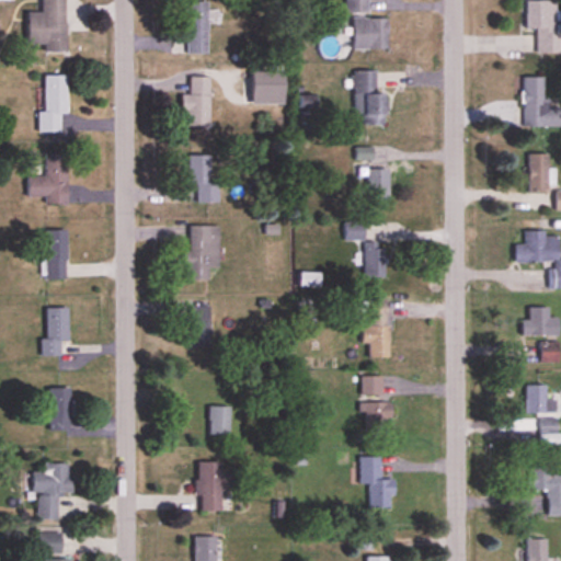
[(43,54),(65,54),(65,0),(38,0),(39,13),(25,13),(25,45),(43,45),(43,54)]
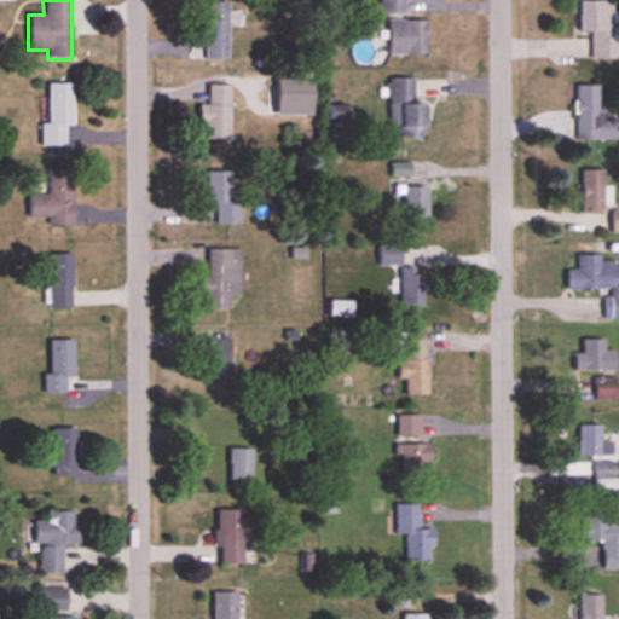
[(381,0),(381,16),(406,16),(405,0),(381,0)]
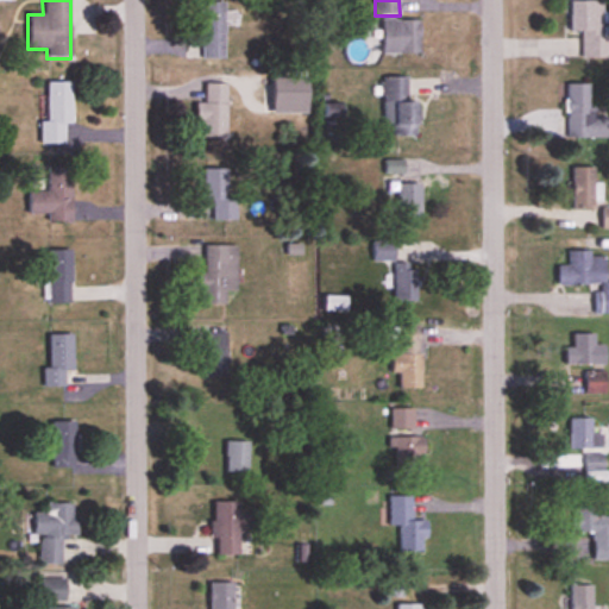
[(570,1),(570,33),(583,33),(583,58),(608,58),(608,31),(608,12),(603,12),(604,1),(570,1)]
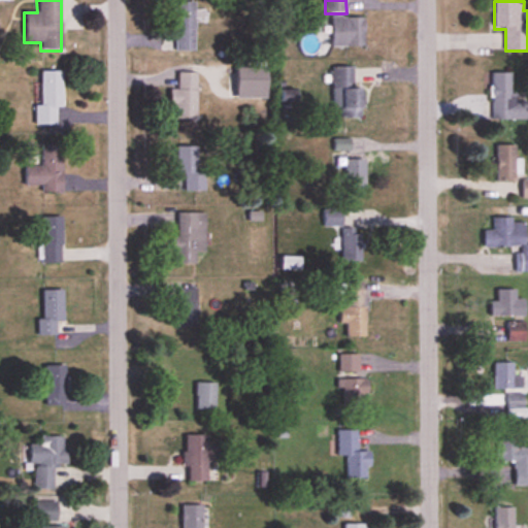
[(195,3),(173,3),(173,52),(195,52),(195,3)]
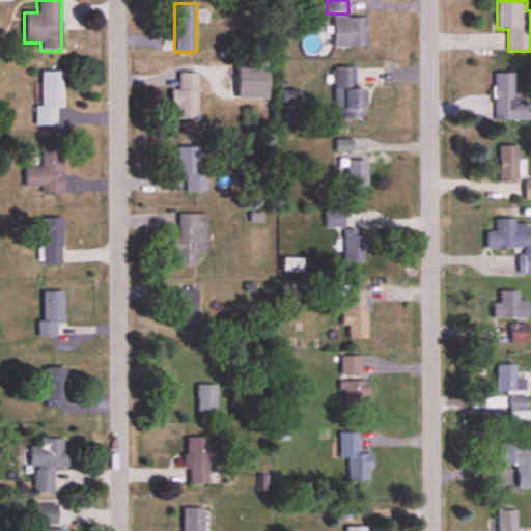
[(366,19),(334,19),(334,48),(366,48),(366,19)]
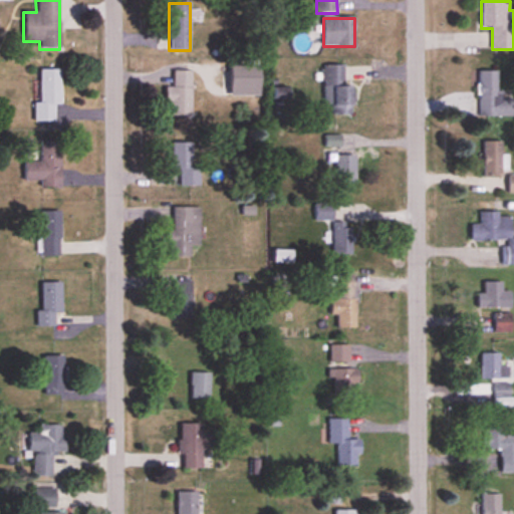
[(260,96),(260,66),(230,66),(230,96),(260,96)]
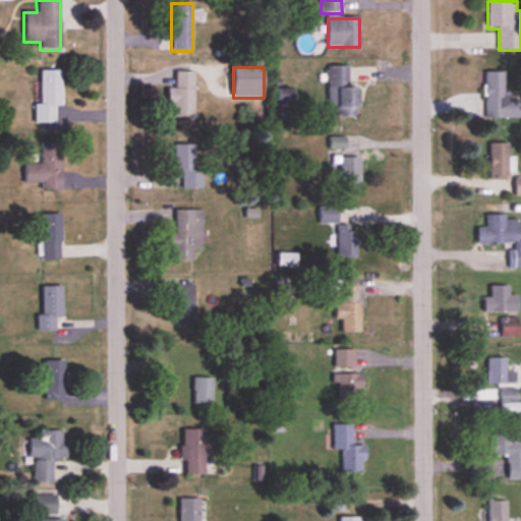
[(358,89),(349,89),(349,67),(328,67),(327,107),(337,108),(337,118),(358,118),(358,89)]
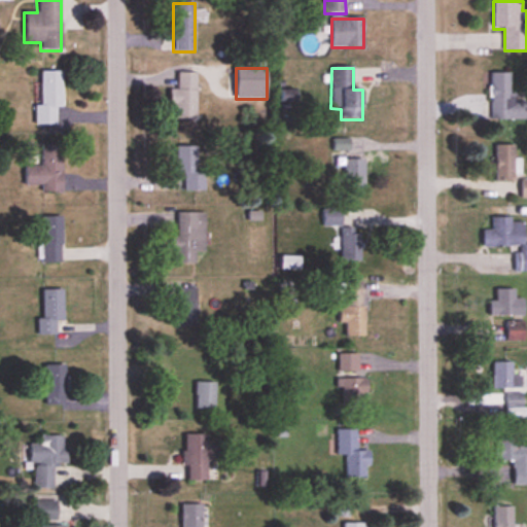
[(40,106),(35,106),(35,126),(60,126),(60,73),(40,73),(40,106)]
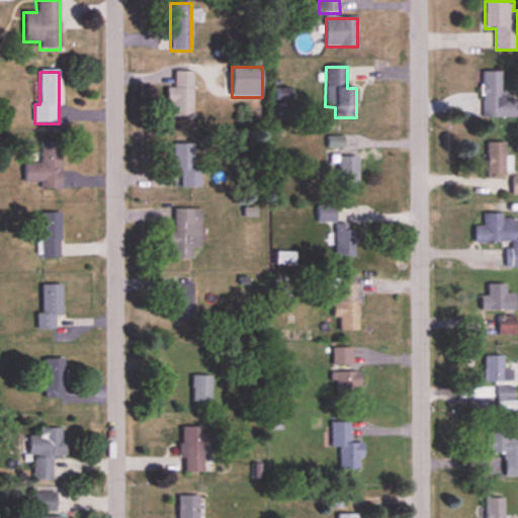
[(192,73),(174,73),(174,89),(167,89),(167,106),(172,106),(172,118),(192,118),(192,73)]
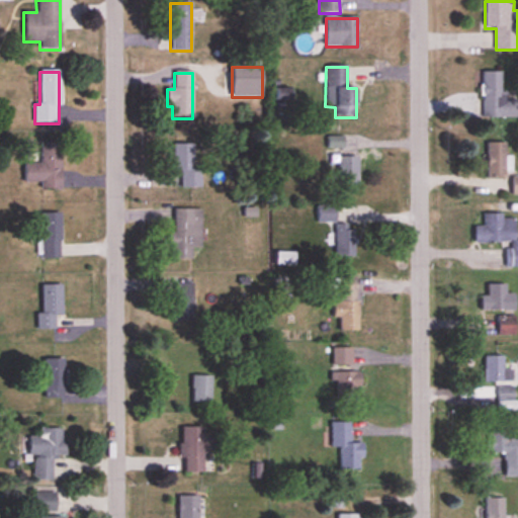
[(483,118),(517,118),(517,100),(503,100),(503,73),(483,73),(483,118)]
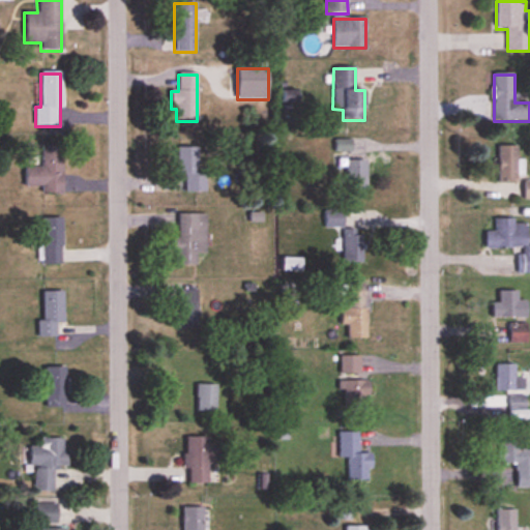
[(63,146),(41,146),(41,169),(25,169),(24,187),(41,187),(41,194),(62,195),(63,146)]
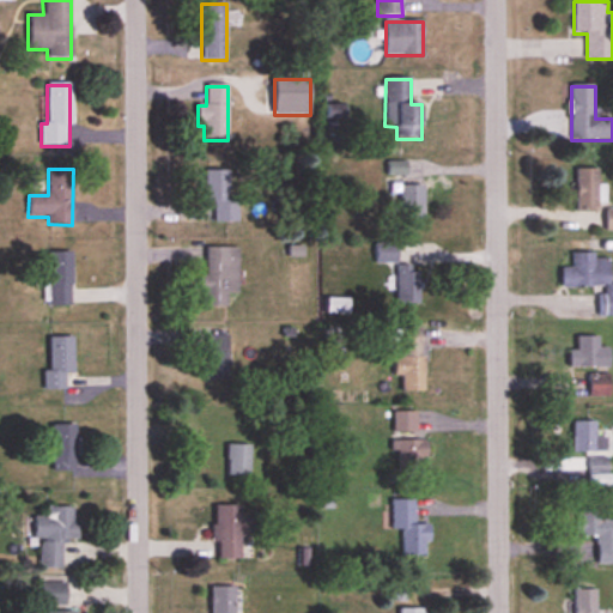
[(602,212),(602,193),(599,193),(599,170),(576,170),(576,212),(602,212)]
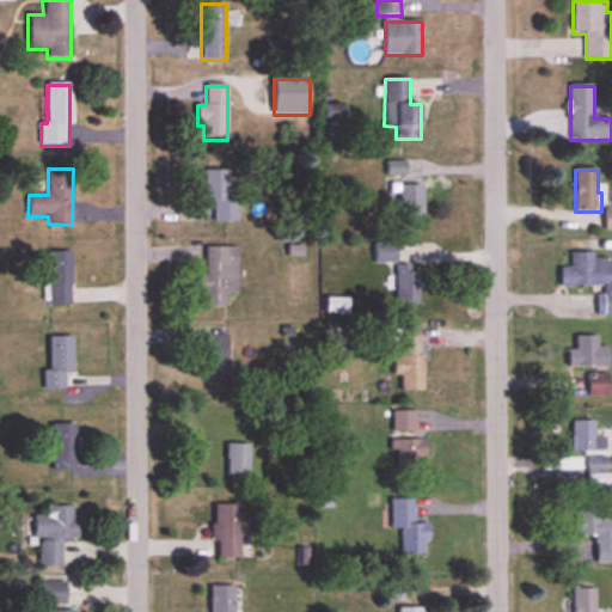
[(228,171),(204,171),(204,202),(214,202),(214,222),(238,222),(238,200),(228,200),(228,171)]
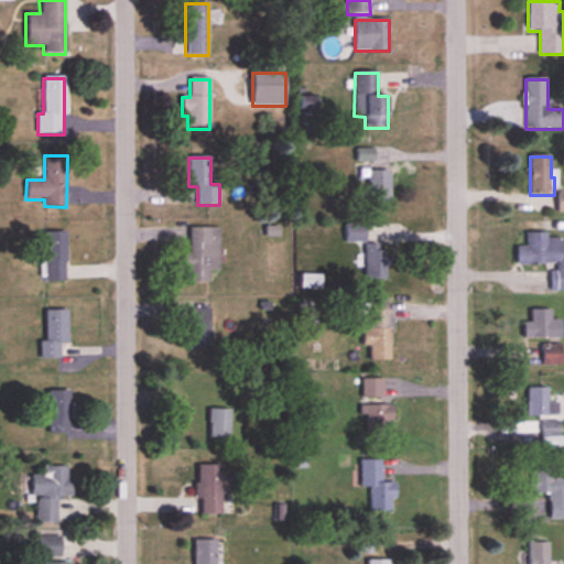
[(389,203),(389,171),(369,171),(369,203),(389,203)]
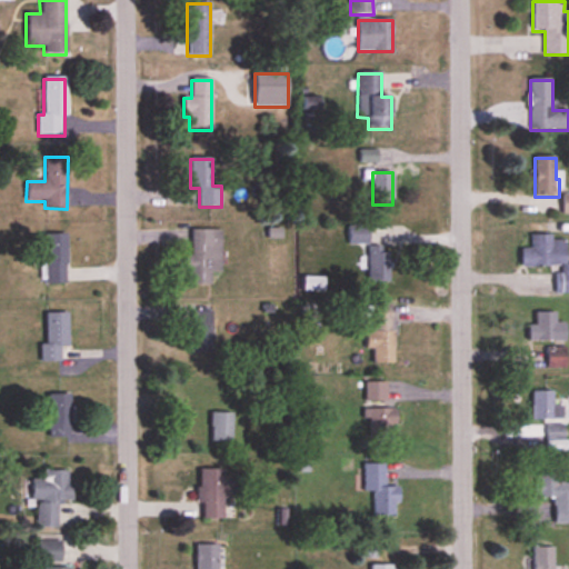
[(348,225),(348,243),(368,243),(368,225),(348,225)]
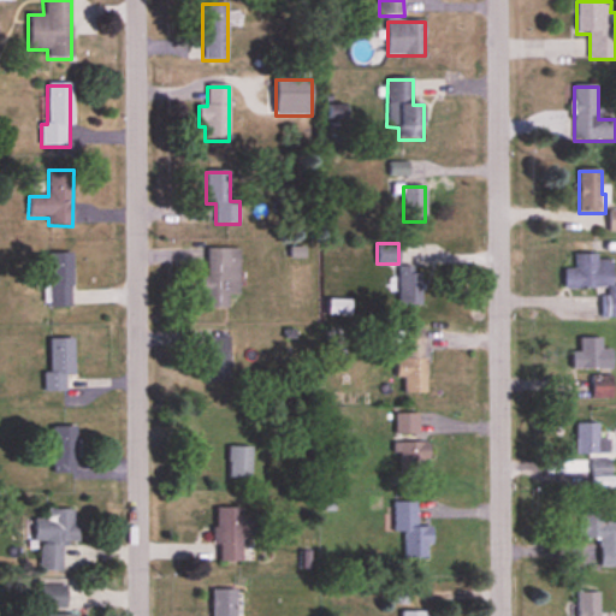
[(240,249),(205,248),(205,307),(227,307),(227,294),(238,294),(240,249)]
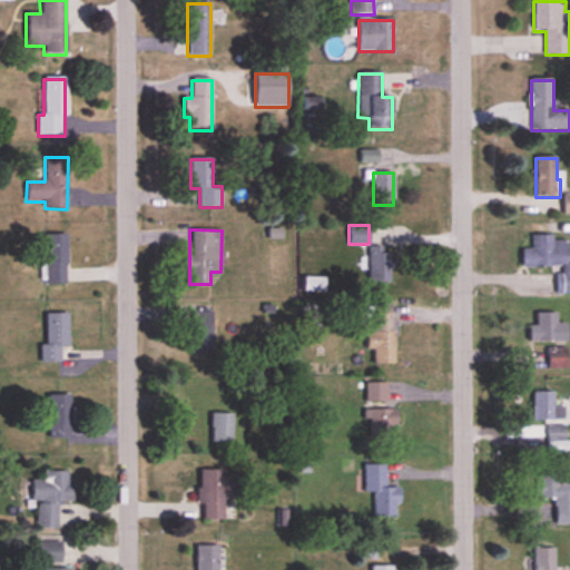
[(569,263),(567,264),(567,239),(554,239),(554,235),(531,236),(531,249),(522,249),(523,266),(558,266),(558,293),(569,293),(569,263)]
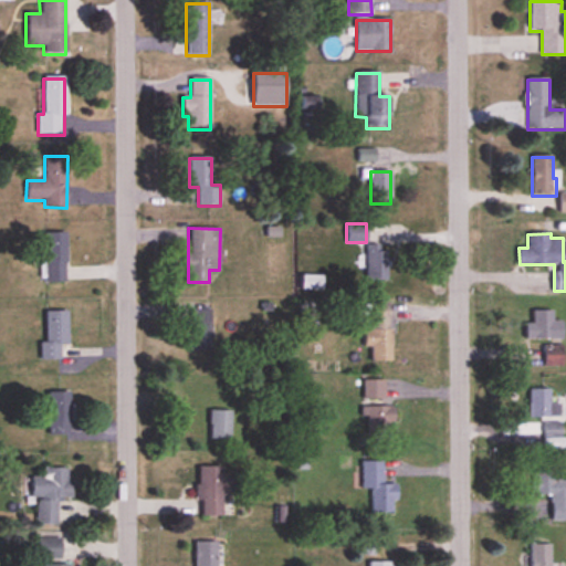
[(44,283),(65,283),(65,234),(44,234),(44,283)]
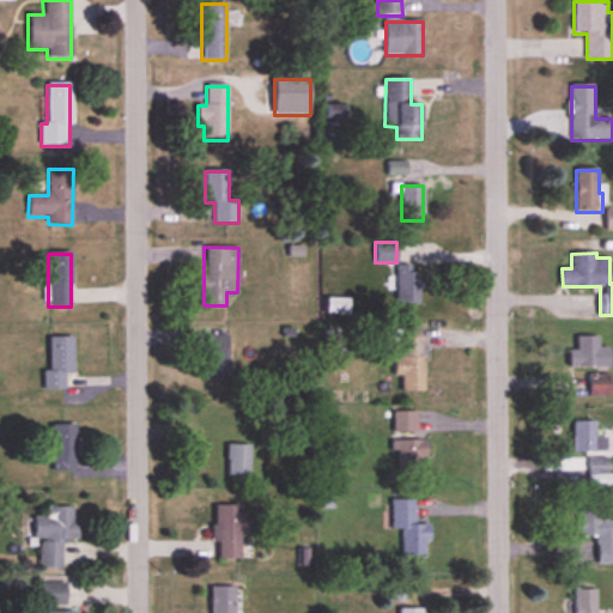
[(395,302),(419,302),(419,266),(395,266),(395,302)]
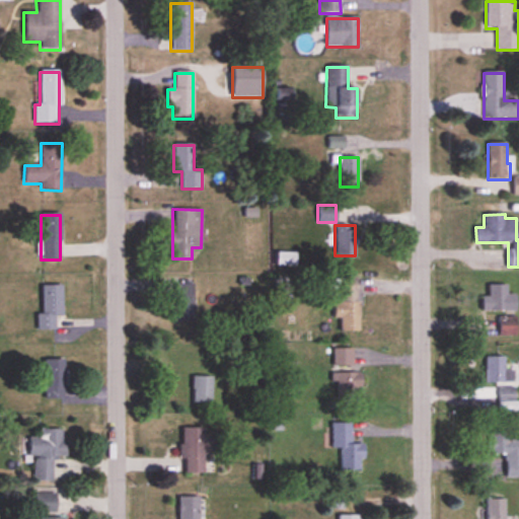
[(340,331),(359,330),(358,277),(339,277),(340,331)]
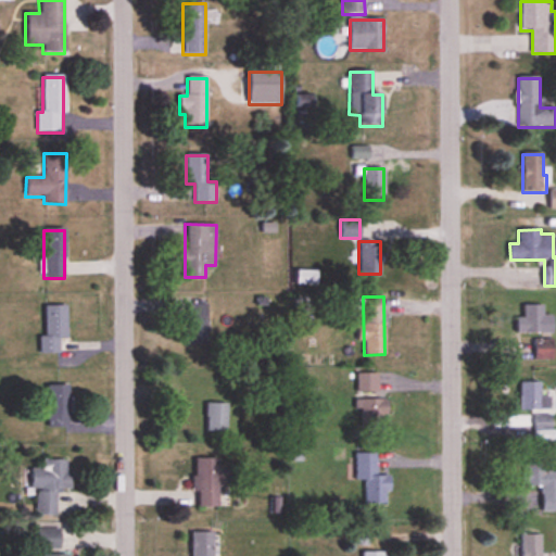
[(207,304),(186,304),(186,343),(207,343),(207,304)]
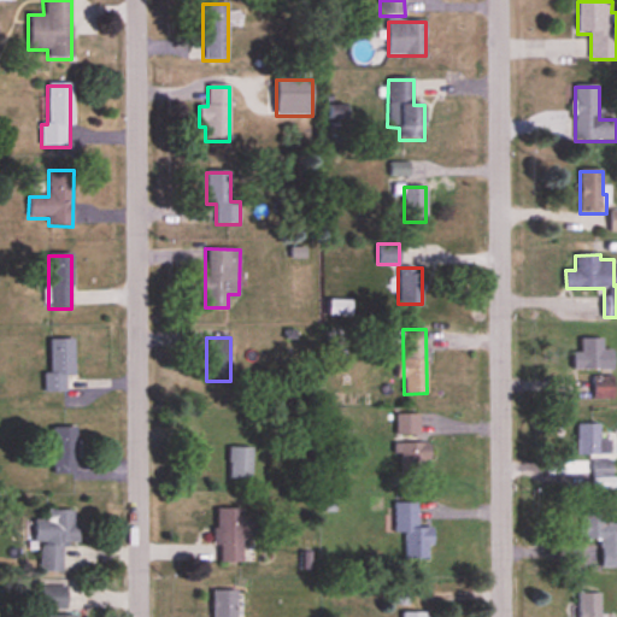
[(603,348),(603,338),(580,338),(580,351),(574,351),(574,369),(613,369),(613,348),(603,348)]
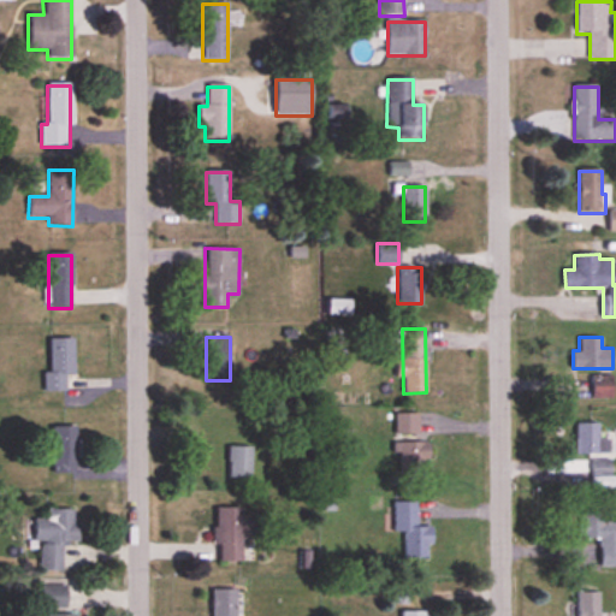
[(49,372),(43,372),(45,391),(67,391),(67,381),(75,381),(73,338),(49,338),(49,372)]
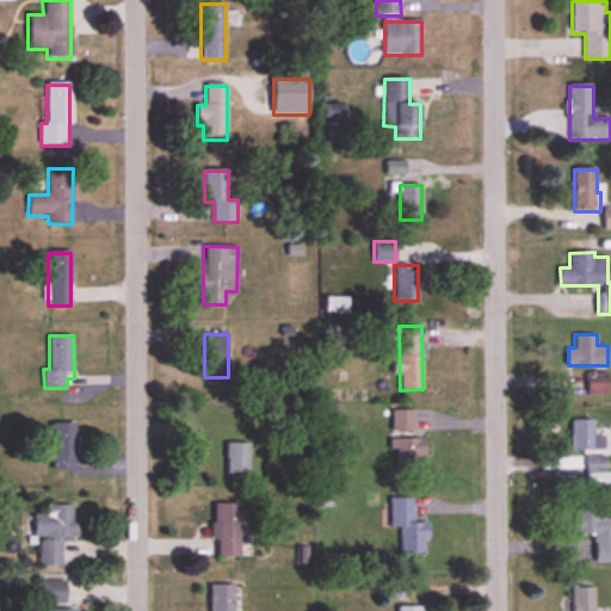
[(608,394),(608,372),(587,372),(587,394),(608,394)]
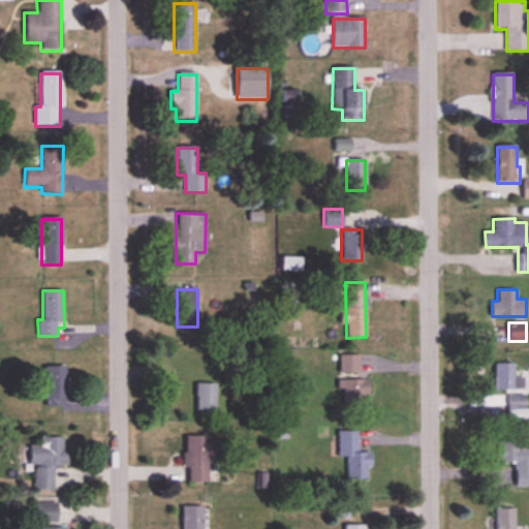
[(361,354),(339,354),(339,373),(361,373),(361,354)]
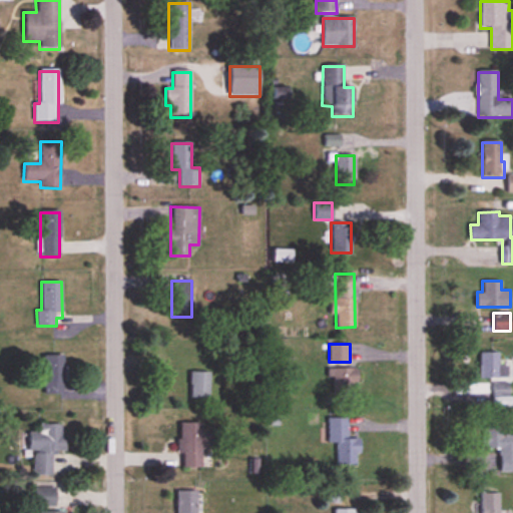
[(480,352),(480,378),(509,378),(509,365),(497,365),(497,352),(480,352)]
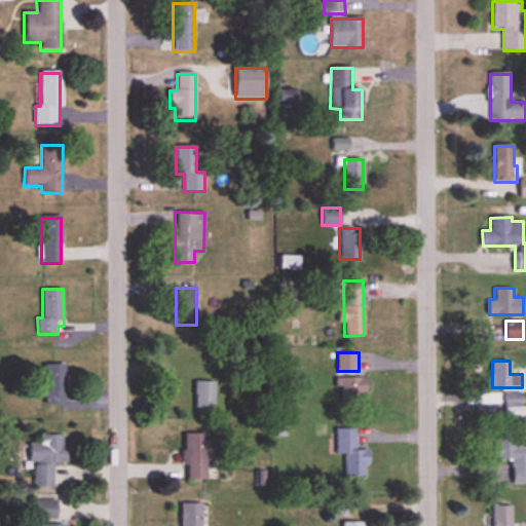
[(44,404),(66,404),(66,364),(44,364),(44,404)]
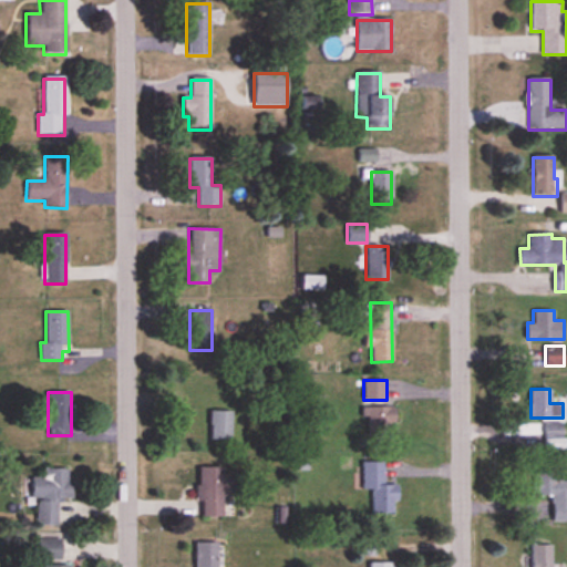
[(369,435),(390,435),(390,423),(399,423),(399,406),(363,406),(363,418),(369,418),(369,435)]
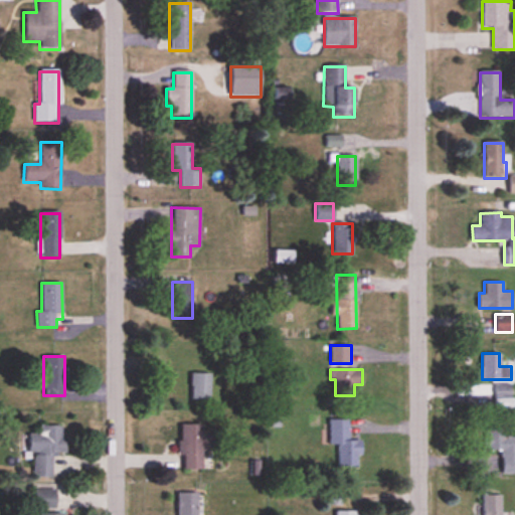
[(210,373),(190,373),(190,399),(210,399),(210,373)]
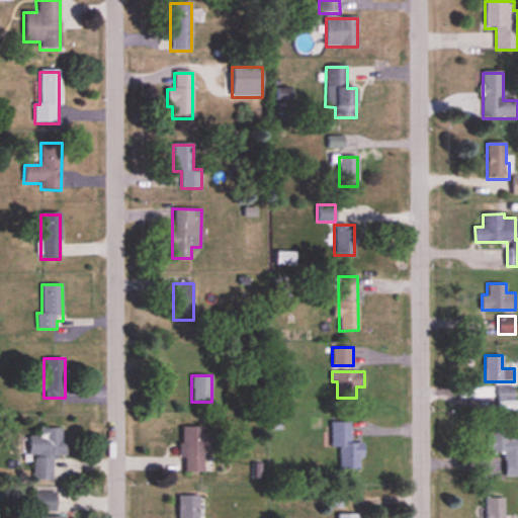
[(497,410),(515,410),(515,386),(497,386),(497,410)]
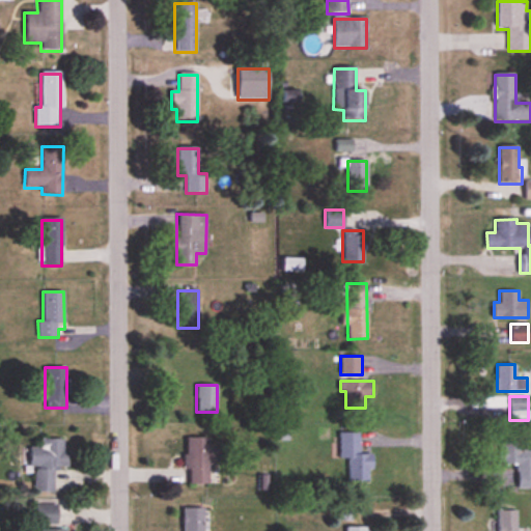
[(371,454),(360,454),(360,432),(340,432),(339,458),(348,458),(348,480),(370,481),(371,454)]
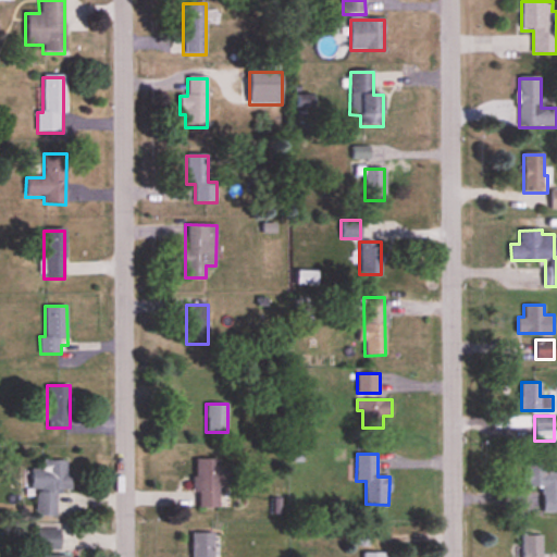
[(193,508),(221,508),(221,474),(219,474),(219,459),(194,459),(193,508)]
